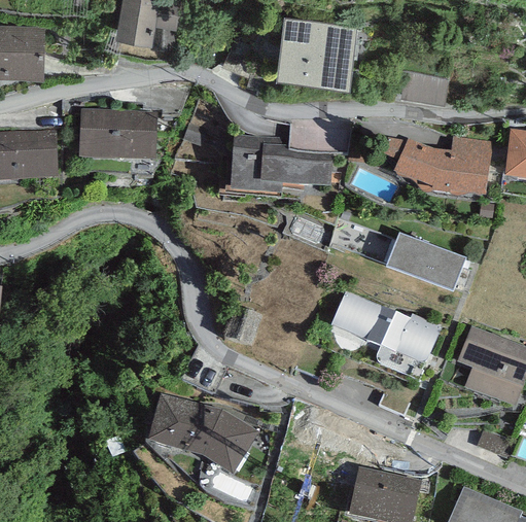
[(121,0),(116,33),(153,39),(156,21),(176,24),(179,0),(121,0)]
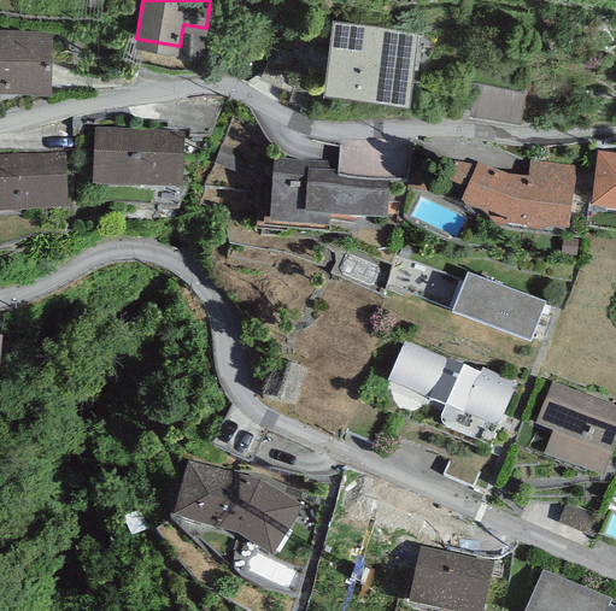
[(417,27),(334,15),(324,86),(409,97),(417,27)]
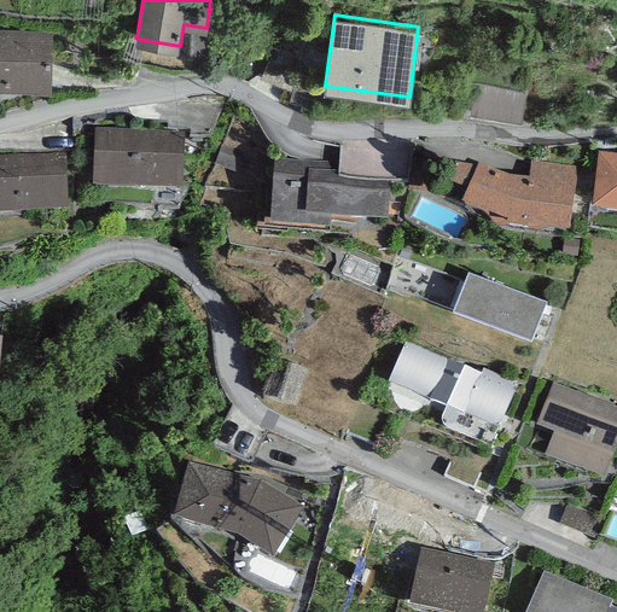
[(53,25),(0,23),(0,83),(52,85),(53,25)]
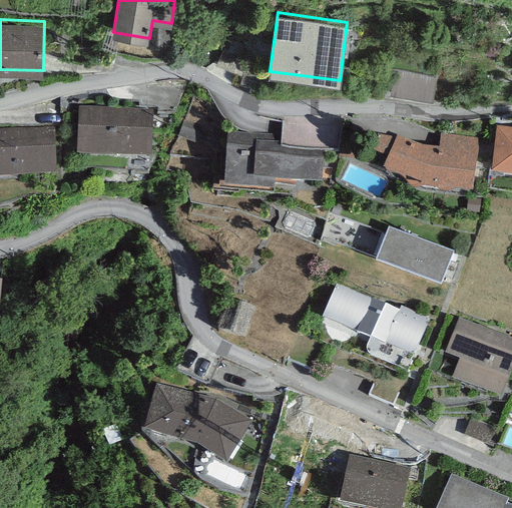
[(153,107),(79,104),(77,153),(151,156),(153,107)]
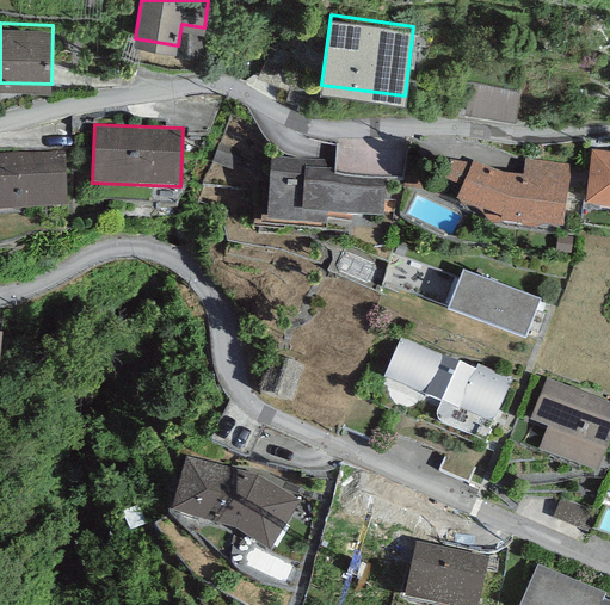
[(609,148),(592,147),(585,205),(609,208),(609,148)]
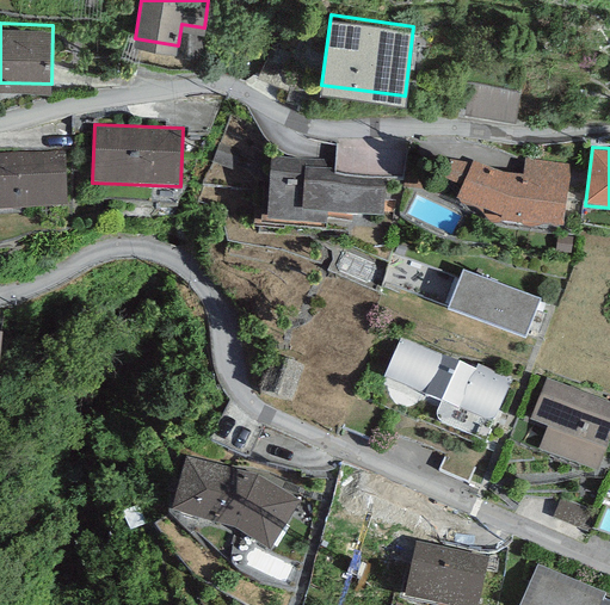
[(65,148),(0,150),(0,208),(67,207),(65,148)]
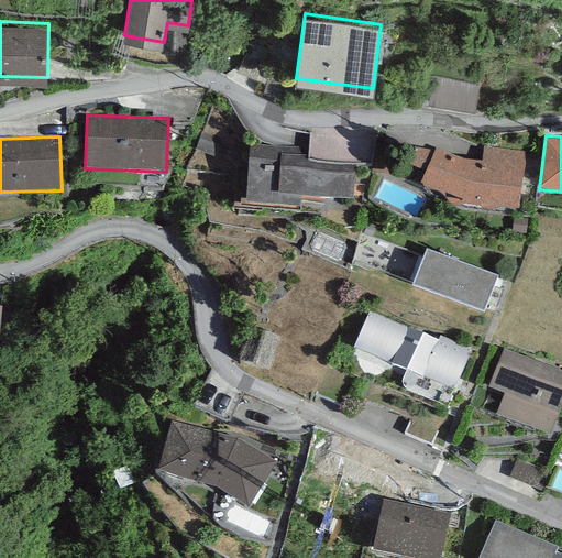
[(527,146),(484,142),(482,159),(474,157),(462,155),(437,145),(420,184),(443,193),(450,204),(519,210),(527,146)]
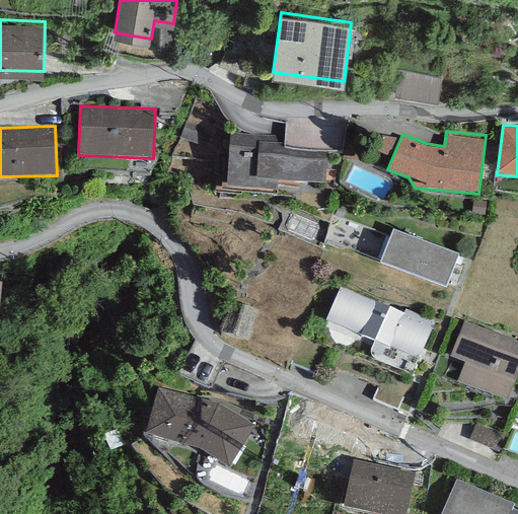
[(338,154),(236,149),(235,190),(336,195),(338,154)]
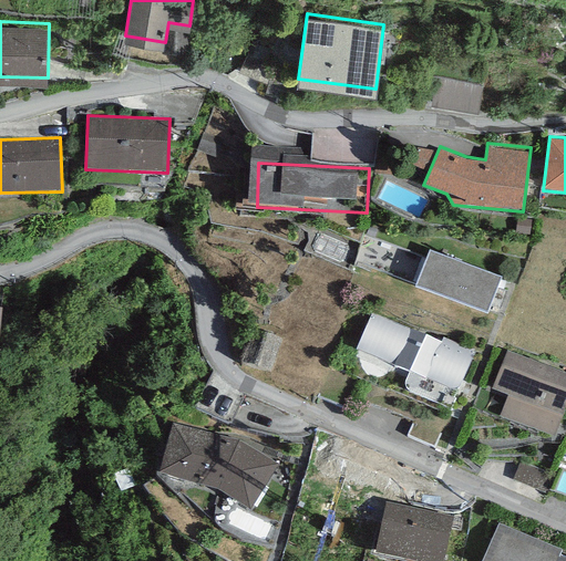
[(502,276),(430,248),(415,288),(489,314),(502,276)]
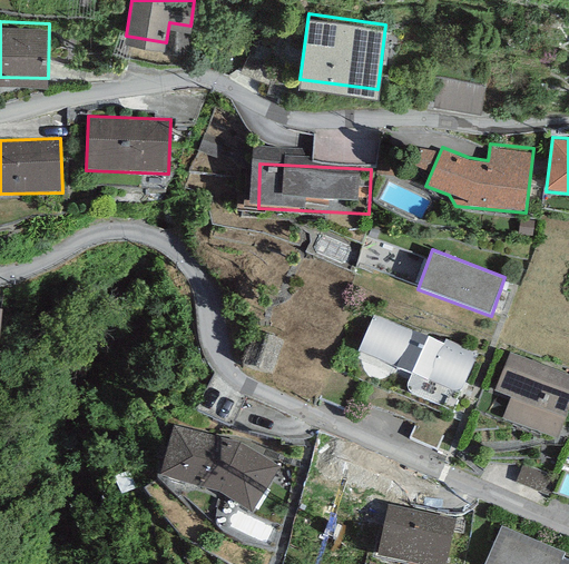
[(445,342),(374,310),(357,353),(411,375),(408,383),(409,387),(410,391),(412,394),(454,412),(459,402),(457,401),(479,349),(448,336),(445,342)]
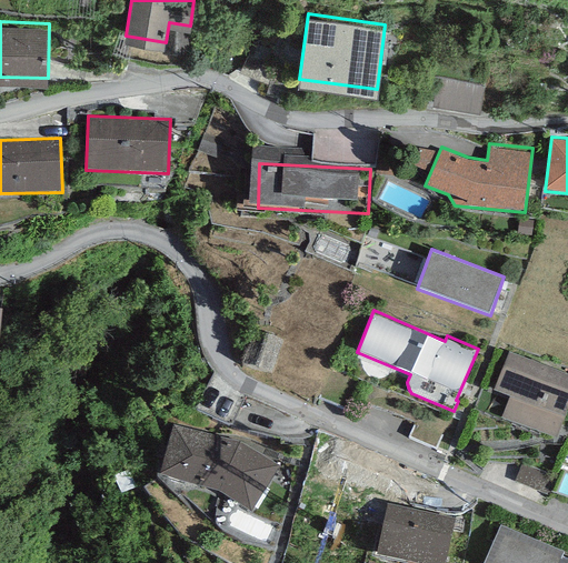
[(567,372),(510,349),(494,390),(510,395),(501,416),(557,438),(567,408),(567,372)]
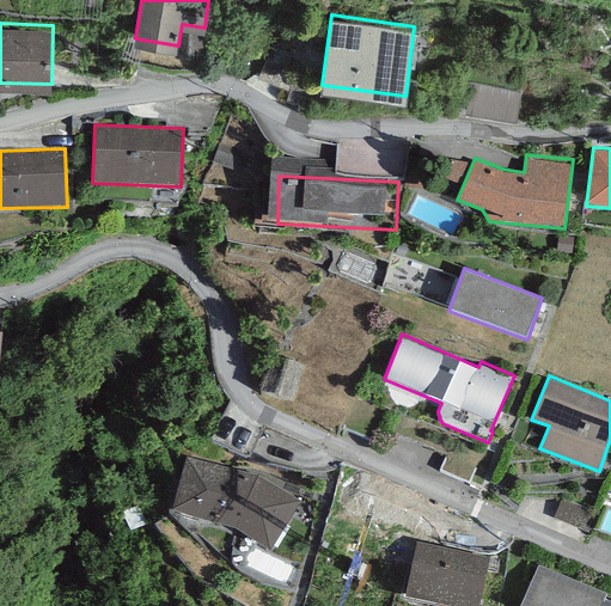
[(260,472),(187,453),(171,513),(236,528),(272,549),(300,499),(260,472)]
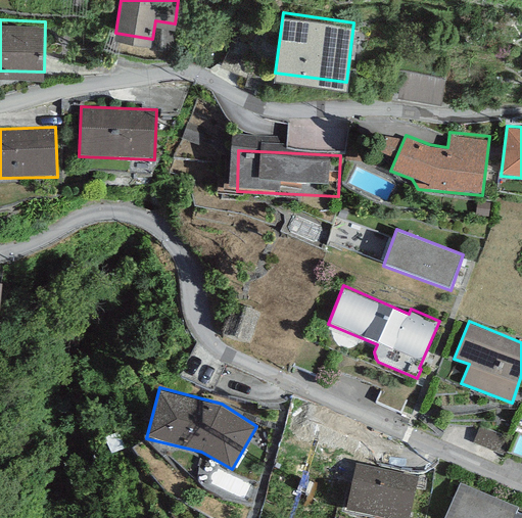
[(412,445),(385,436),(378,466),(407,472),(412,445)]
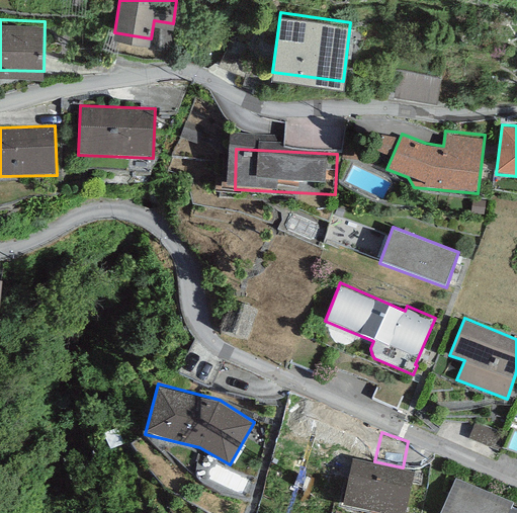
[(362,453),(338,448),(333,474),(349,477),(353,457),(361,459),(362,453)]
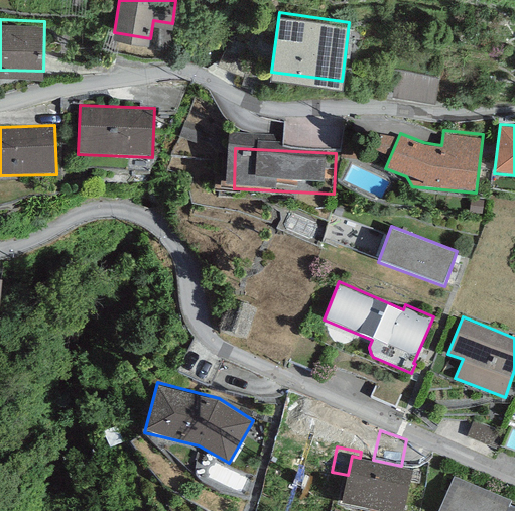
[(360,458),(352,456),(348,475),(342,504),(374,510),(404,510),(413,469),(401,466),(373,460),(360,458)]
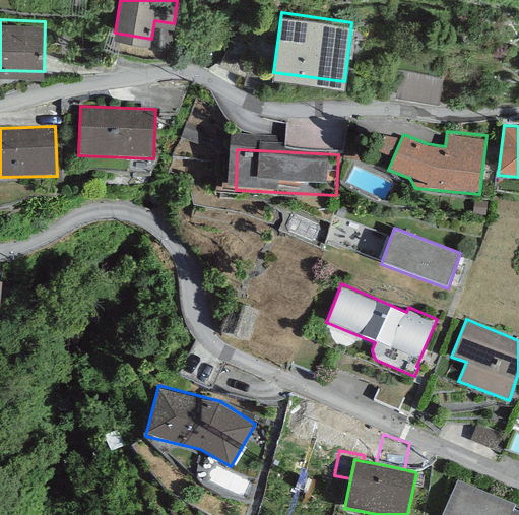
[(516,504),(458,478),(443,514),(518,514),(518,510),(514,508),(516,504)]
